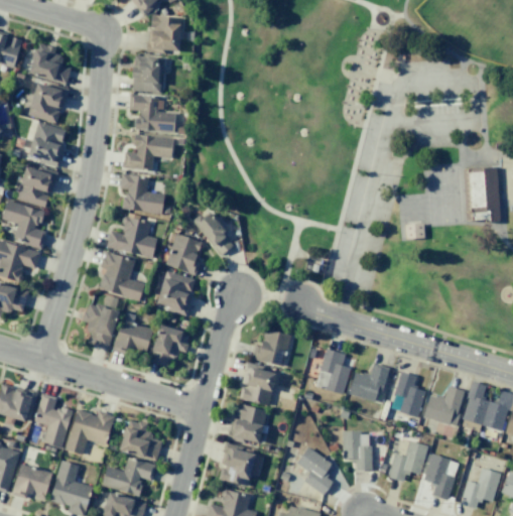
[(159,0),(131,0),(145,14),(159,0)]
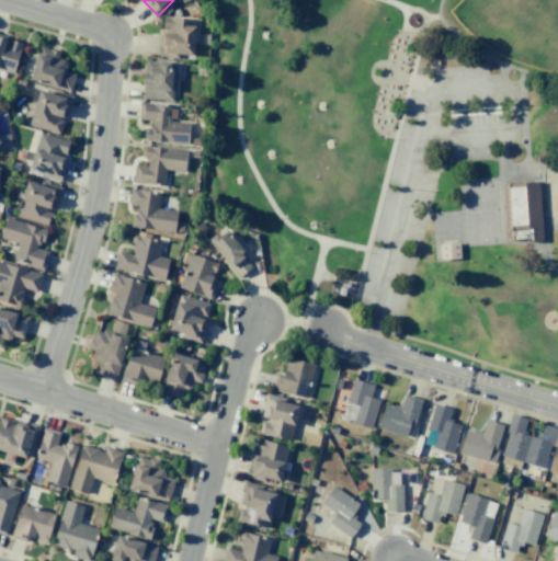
[(197,19),(164,16),(162,53),(195,55),(197,19)]
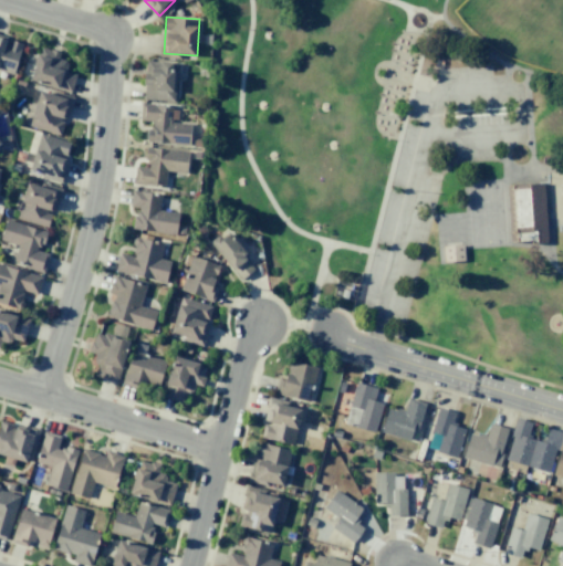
[(0,51),(0,72),(20,73),(20,41),(0,40),(0,51)]
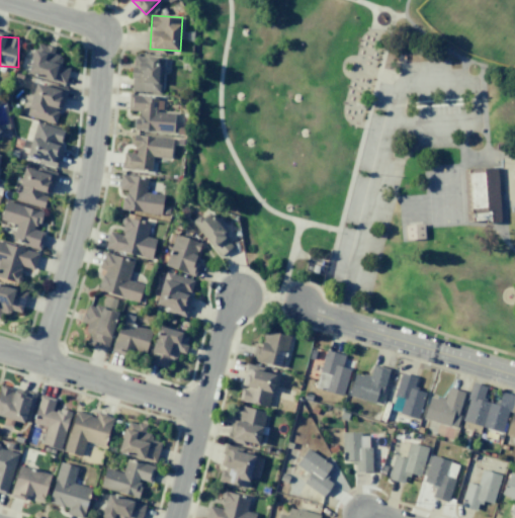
[(71,68),(63,66),(65,56),(56,54),(58,48),(37,44),(30,76),(68,83),(71,68)]
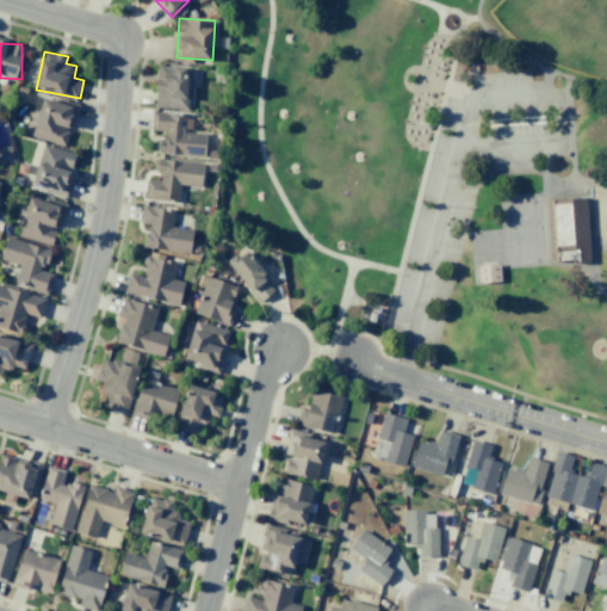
[(159,109),(191,109),(191,67),(159,67),(159,109)]
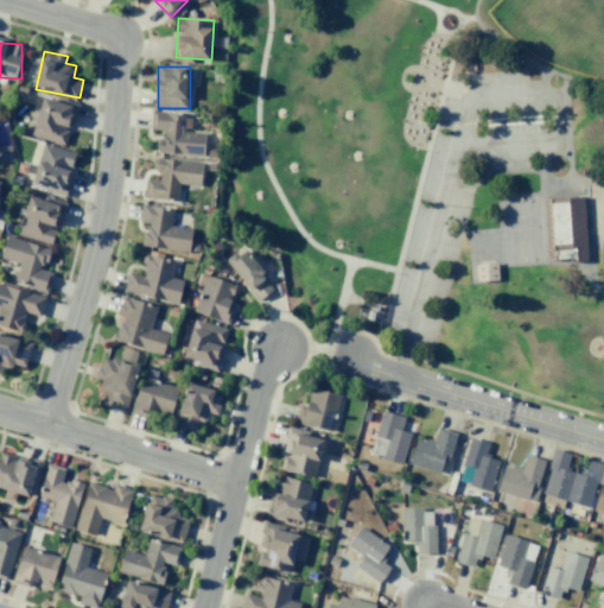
[(75,130),(81,106),(43,97),(35,137),(68,144),(71,128),(75,130)]
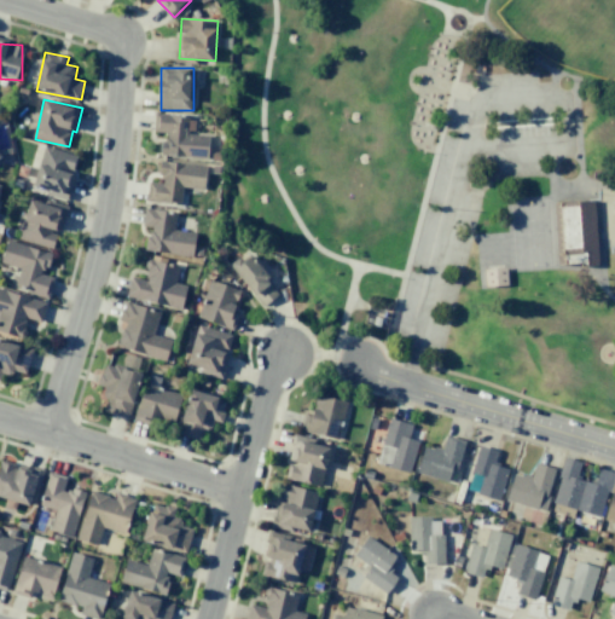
[(209,157),(210,134),(197,133),(197,116),(157,114),(156,132),(166,132),(164,155),(209,157)]
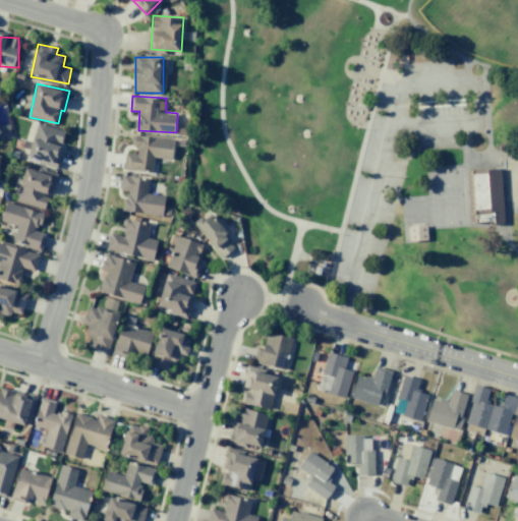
[(60,167),(64,146),(67,130),(38,123),(30,160),(60,167)]
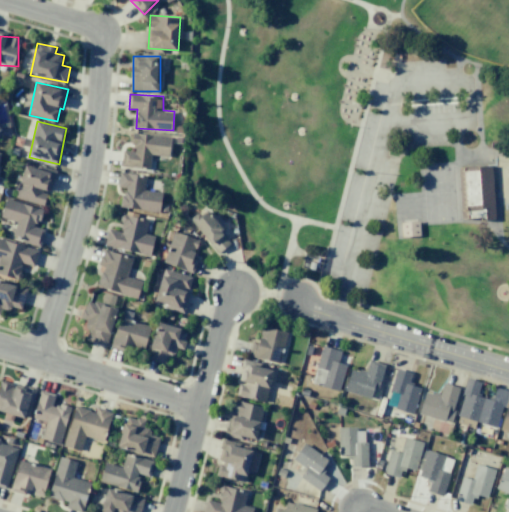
[(172,137),(135,134),(133,151),(124,150),(122,166),(152,169),(153,154),(170,156),(172,137)]
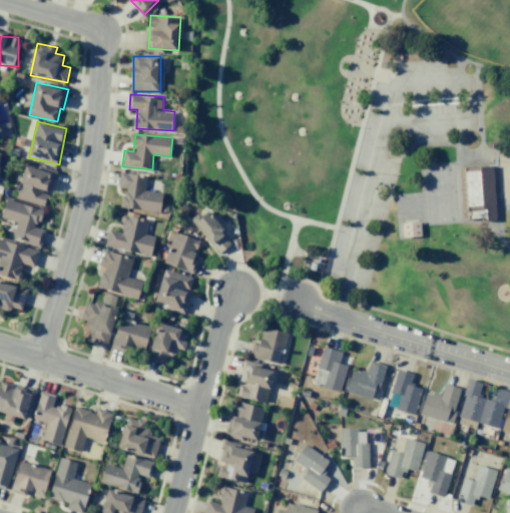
[(17,198),(45,206),(49,192),(51,192),(57,171),(44,167),(43,170),(26,165),(17,198)]
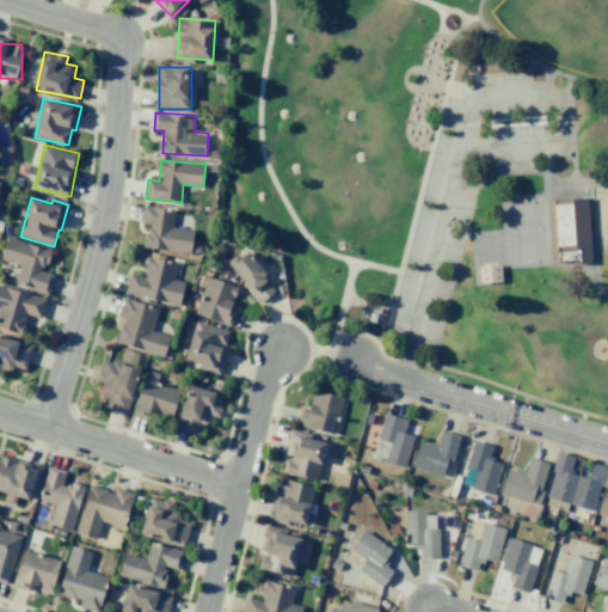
[(551,201),(589,199),(593,262),(554,264),(551,201)]
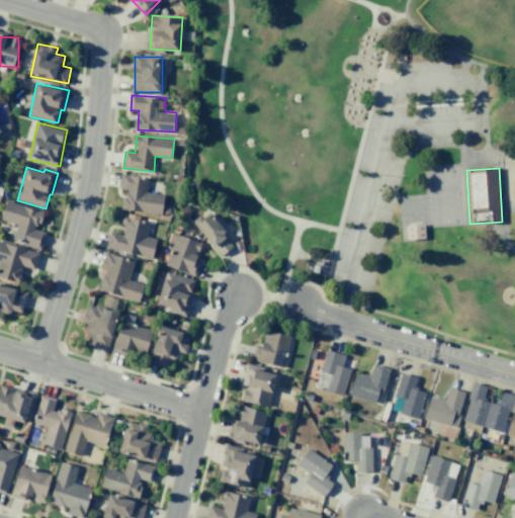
[(124,210),(163,214),(165,194),(148,192),(150,177),(122,174),(120,189),(126,190),(124,210)]
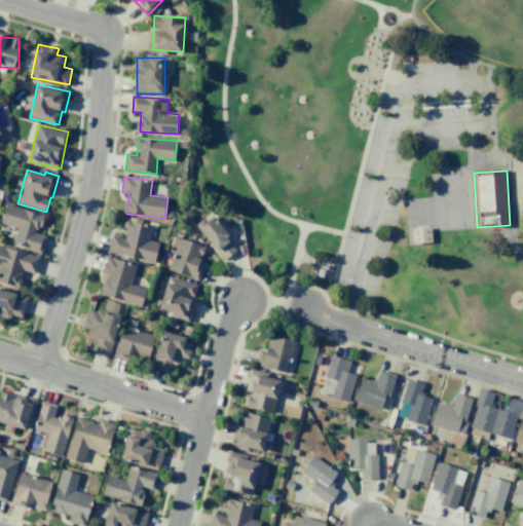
[(3,224),(20,228),(14,245),(43,253),(47,235),(40,234),(44,215),(7,204),(3,224)]
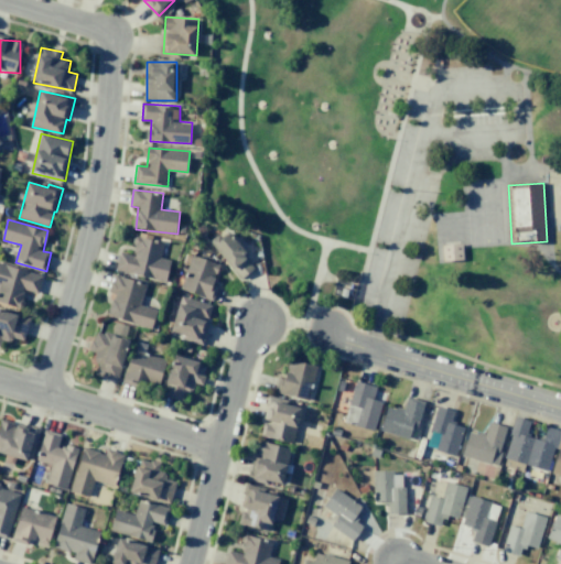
[(239,280),(256,269),(232,230),(214,241),(239,280)]
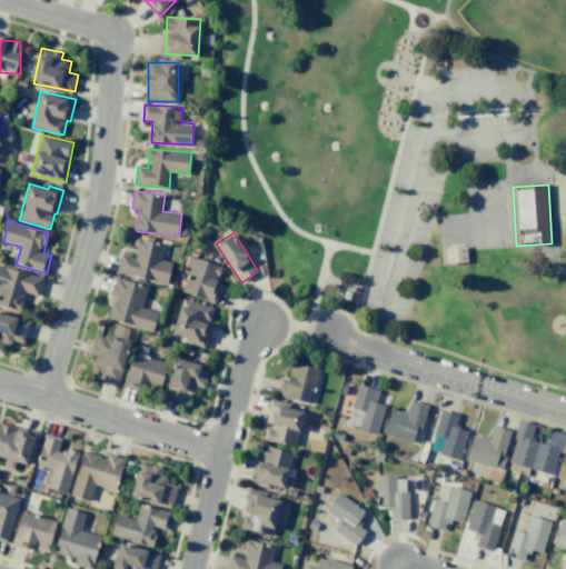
[(118,272),(169,283),(174,262),(164,260),(166,245),(139,239),(135,257),(122,255),(118,272)]
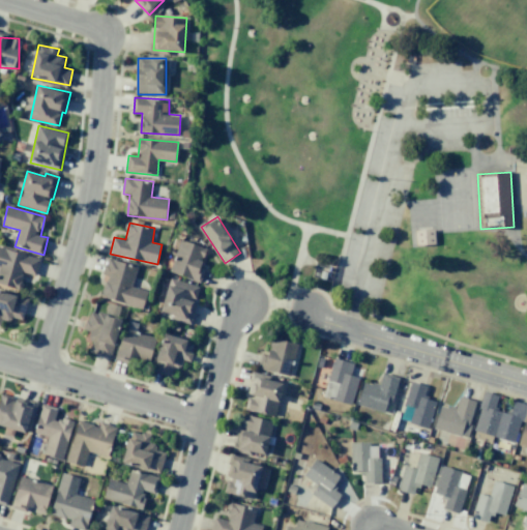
[(416,230),(417,245),(436,243),(435,229),(416,230)]
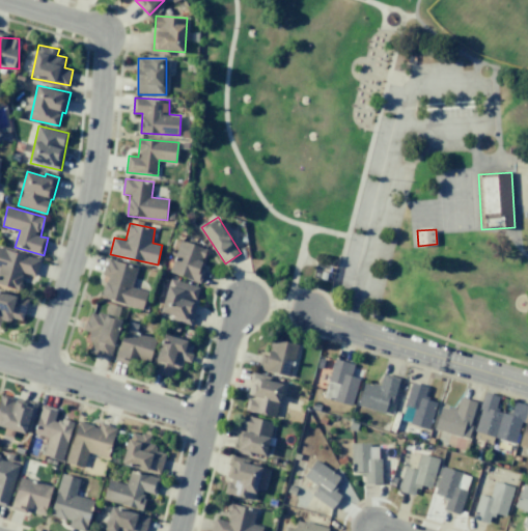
[(203,282),(206,268),(202,267),(207,248),(181,241),(172,274),(203,282)]
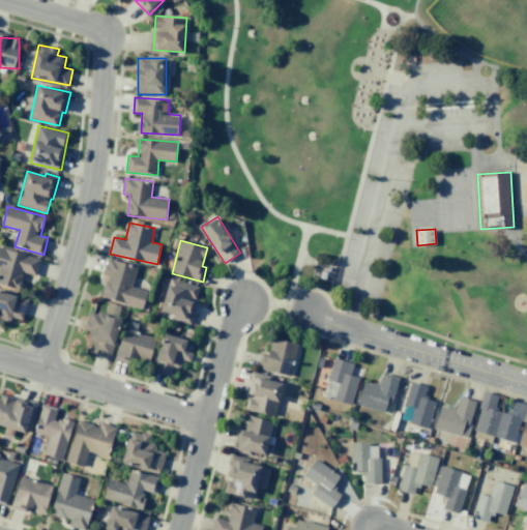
[(0,263),(0,286),(24,287),(24,273),(39,273),(39,253),(0,253),(0,263)]
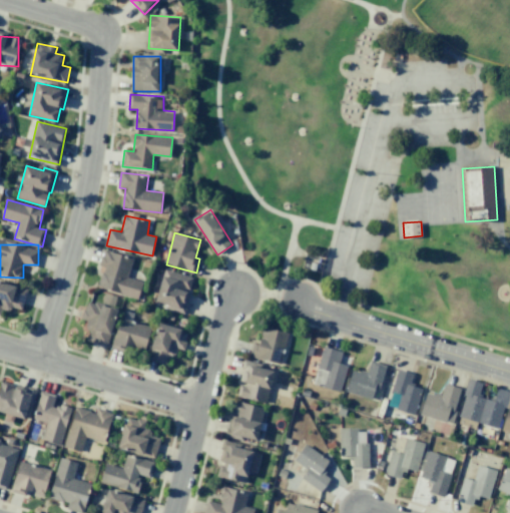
[(99,288),(139,299),(143,282),(129,278),(134,259),(105,250),(100,267),(104,268),(99,288)]
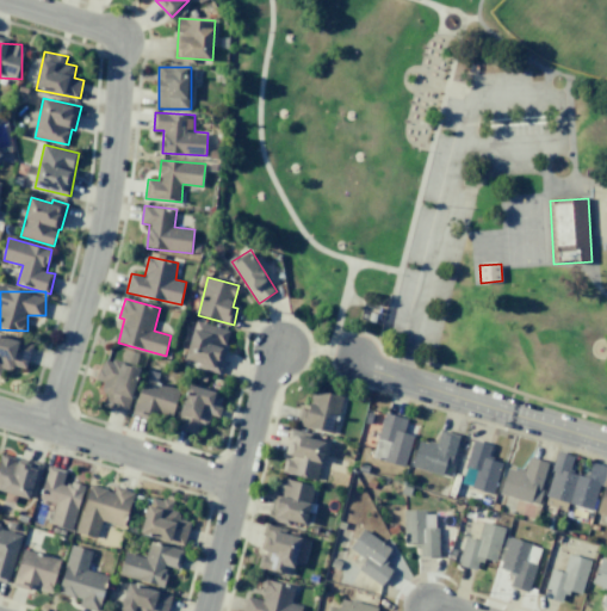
[(186,360),(222,371),(228,347),(227,347),(231,331),(197,321),(186,360)]
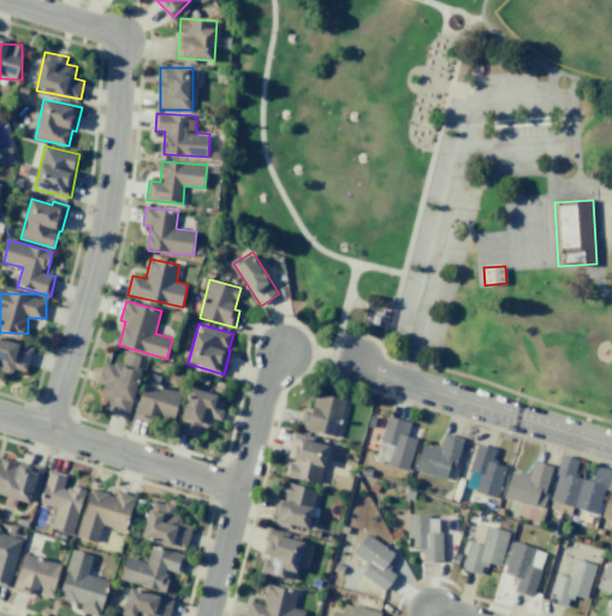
[(0,371),(31,372),(31,343),(1,342),(0,371)]
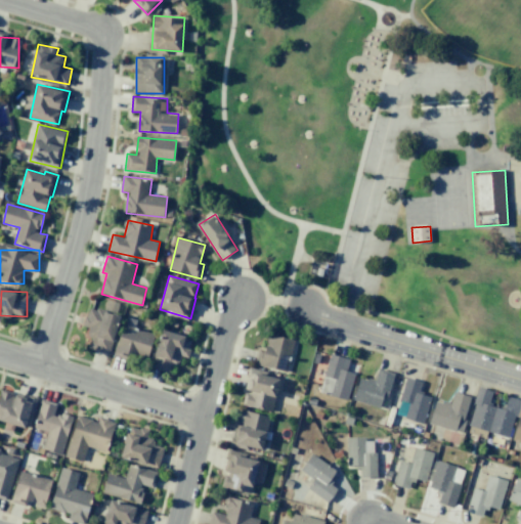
[(122,315),(90,307),(85,325),(93,328),(88,348),(112,354),(122,315)]
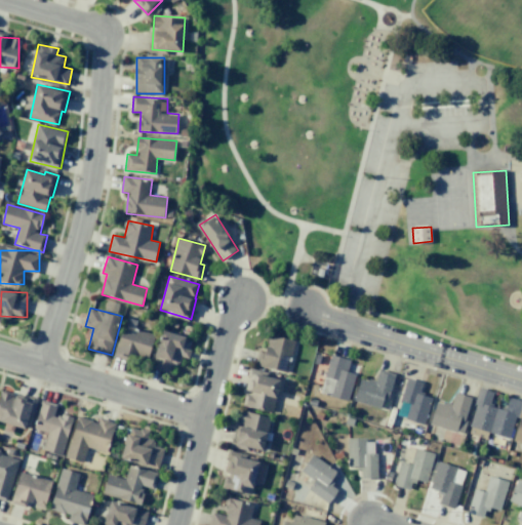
[(155,332),(122,326),(117,358),(128,360),(129,356),(151,360),(155,332)]
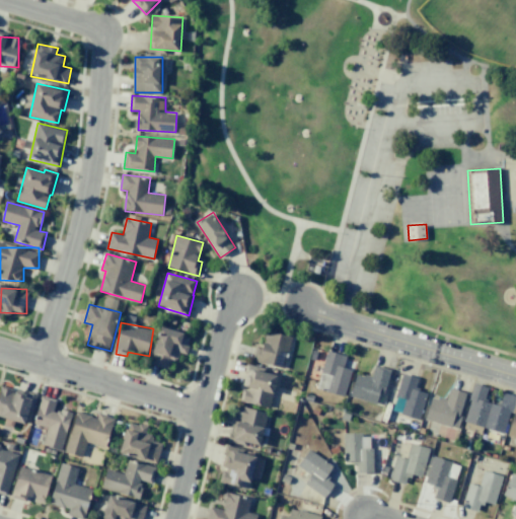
[(188,355),(193,336),(161,326),(151,364),(170,369),(173,359),(179,361),(181,353),(188,355)]
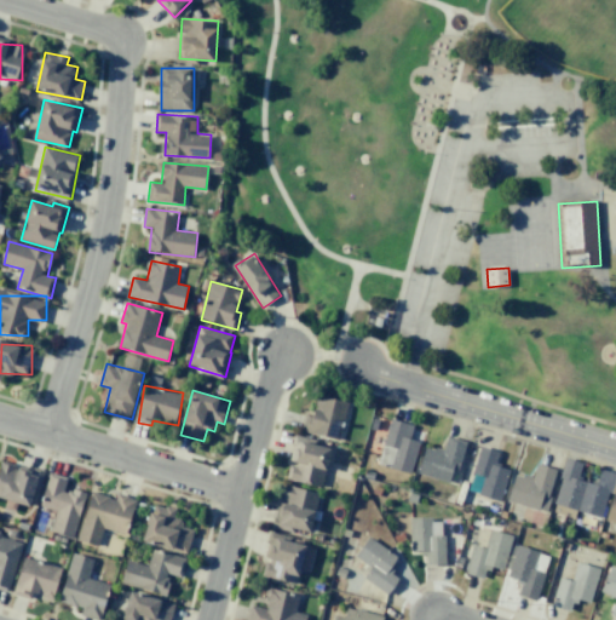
[(350,402),(320,395),(315,415),(308,414),(304,431),(341,440),(350,402)]
